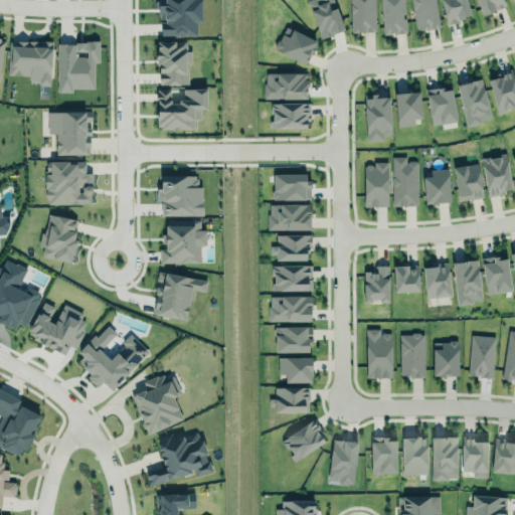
[(157,0),(158,36),(196,35),(196,22),(201,22),(200,0),(157,0)]
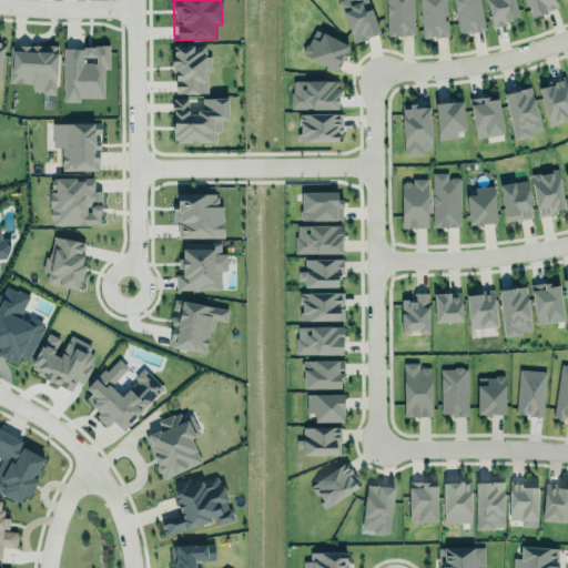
[(353,42),(379,33),(367,0),(338,0),(342,10),(353,42)]
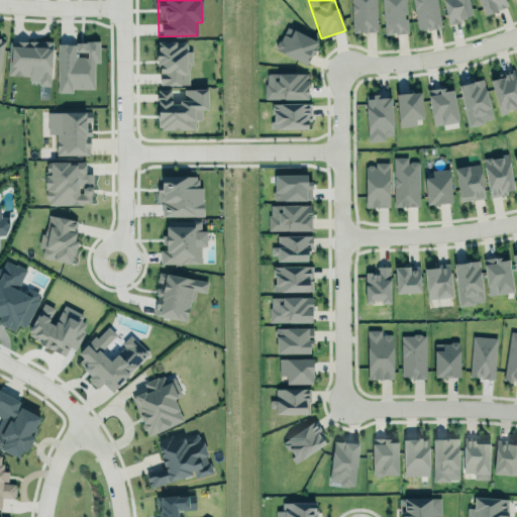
[(350,0),(351,32),(377,31),(376,0),(350,0)]
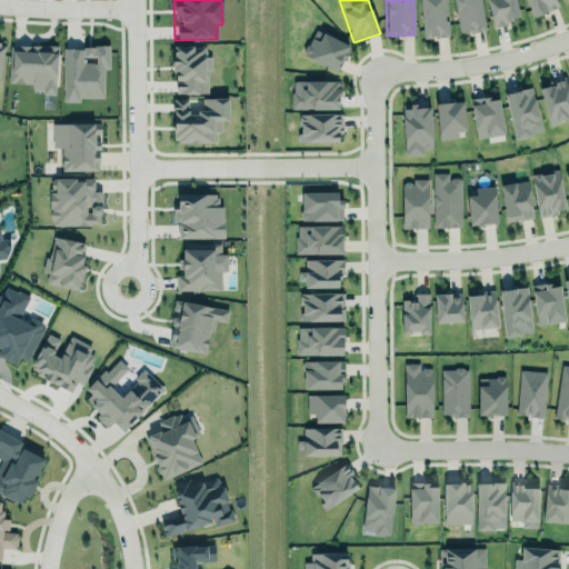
[(448,37),(446,0),(420,0),(421,38),(448,37)]
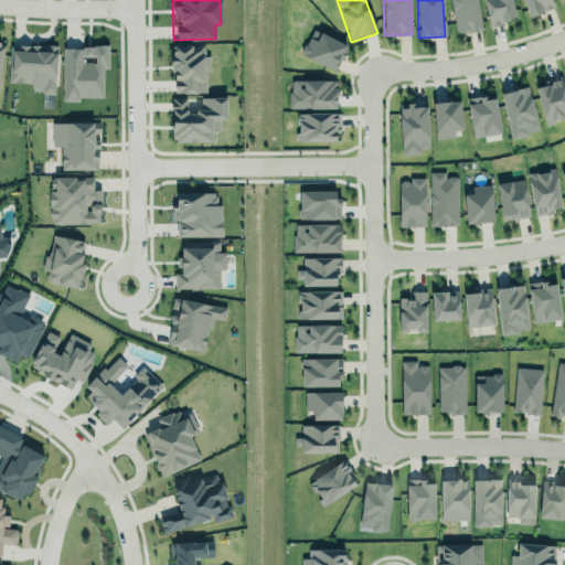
[(481,30),(476,0),(449,0),(456,33),(481,30)]
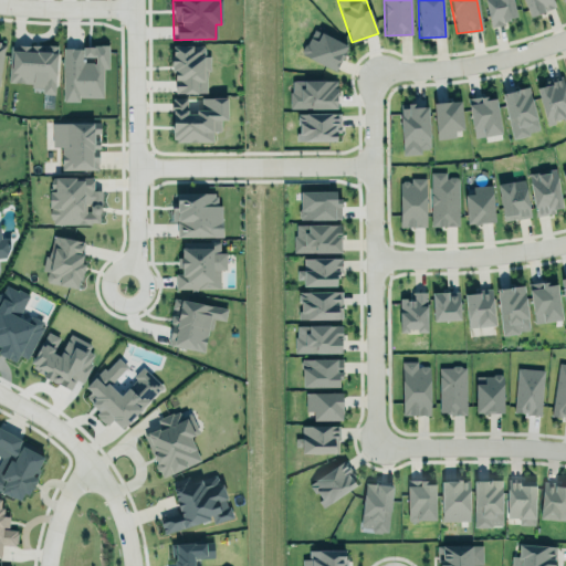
[(513,0),(516,14),(509,17),(509,19),(504,20),(504,22),(491,25),(485,0),(513,0)]
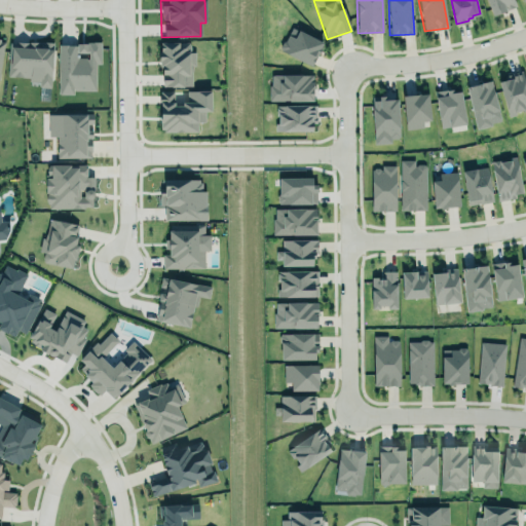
[(486,0),(515,0),(517,4),(492,14),(486,0)]
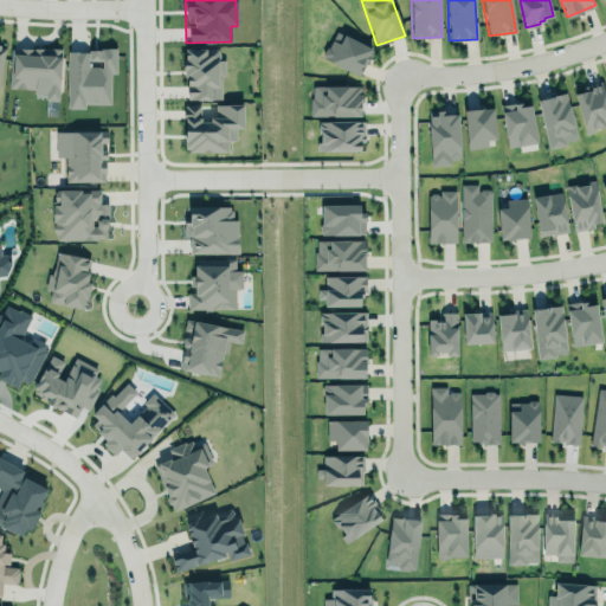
[(322,59),(360,76),(372,47),(334,31),(322,59)]
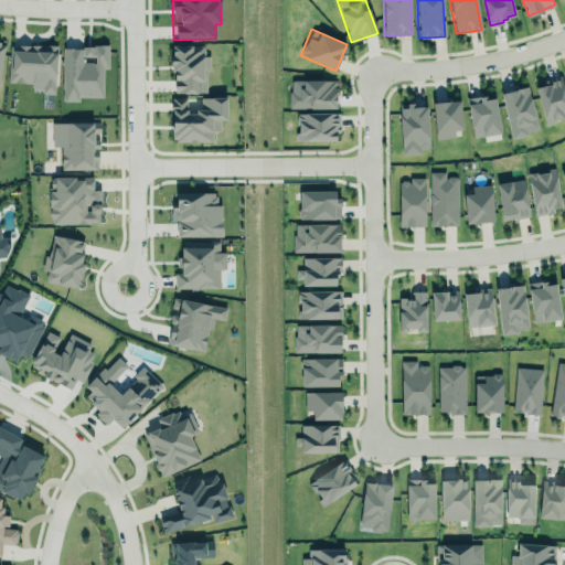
[(12,45),(11,62),(8,62),(7,82),(31,83),(31,85),(41,86),(42,92),(53,93),(55,49),(50,46),(36,46),(39,41),(32,41),(33,48),(25,46),(29,42),(24,41),(18,42),(21,45),(12,45)]
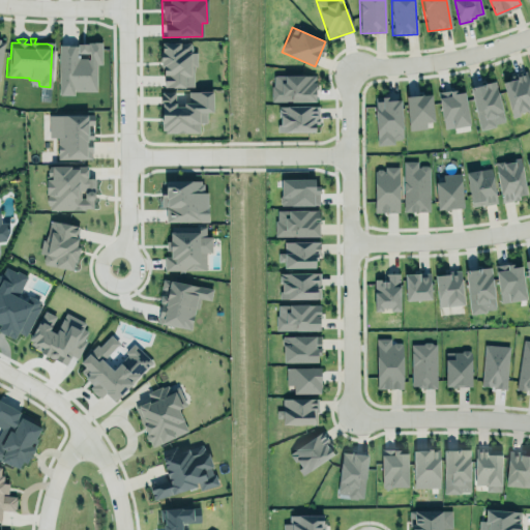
[(163,87),(195,87),(194,52),(192,52),(190,42),(162,42),(163,87)]
